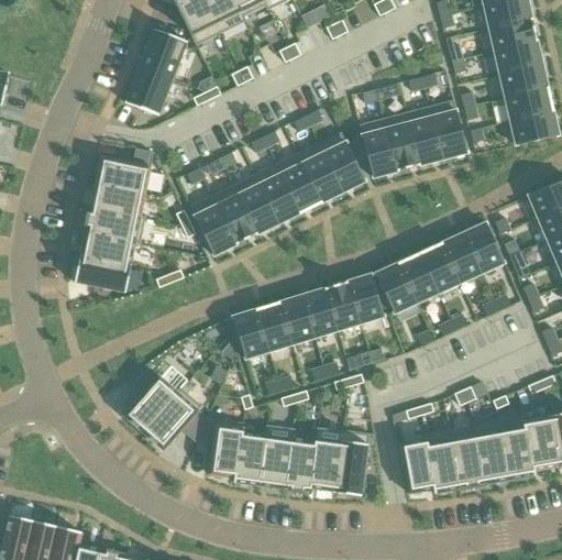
[(175,0),(193,35),(197,45),(221,33),(205,0),(175,0)]
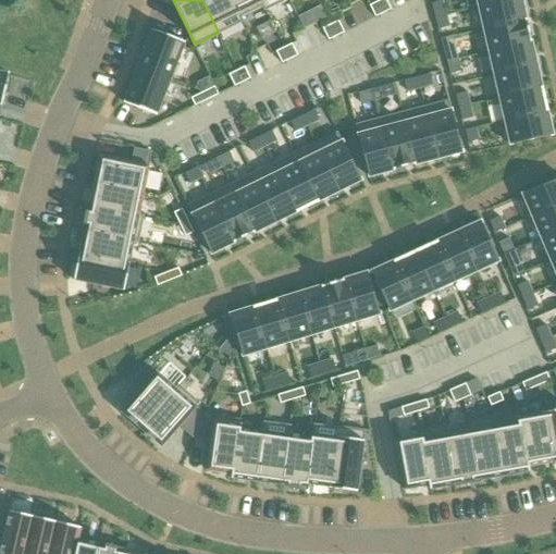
[(202,0),(219,33),(244,21),(242,15),(233,0),(202,0)]
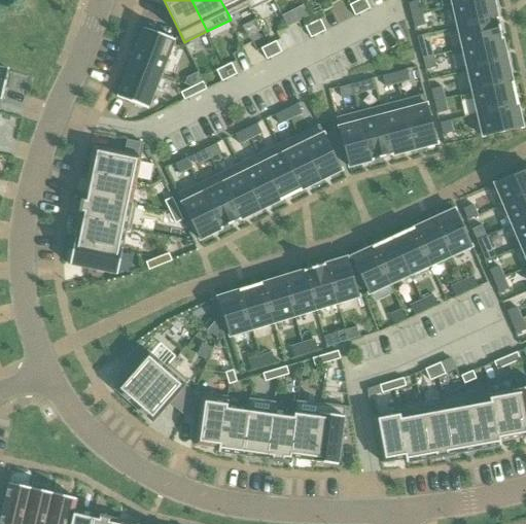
[(220,0),(229,14),(248,5),(249,4),(247,0),(220,0)]
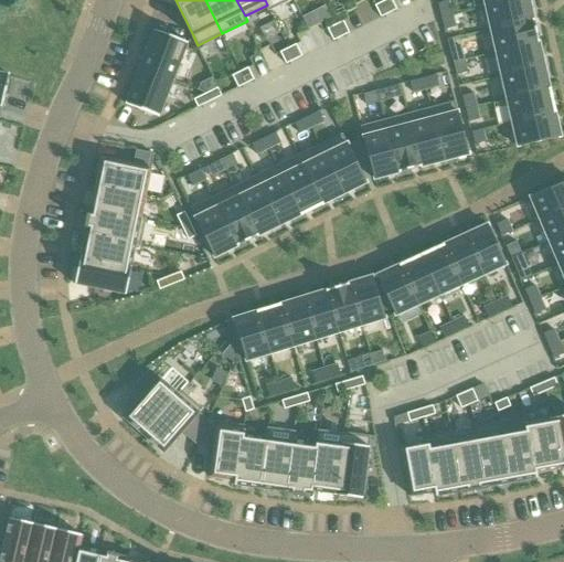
[(265,0),(267,4),(266,6),(269,12),(270,11),(293,0),(265,0)]
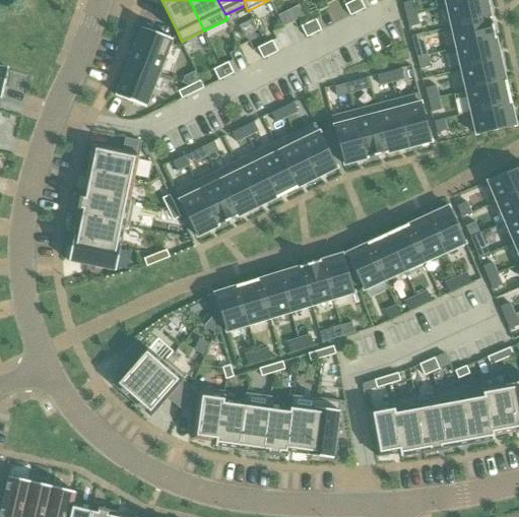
[(352,0),(345,4),(350,14),(359,11),(352,0)]
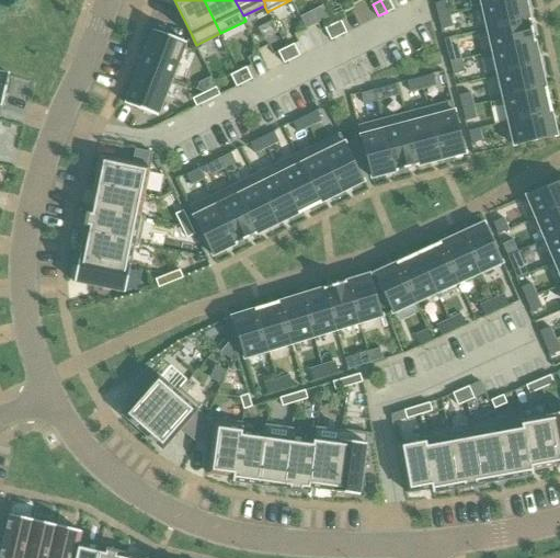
[(380,0),(387,12),(395,8),(390,0),(380,0)]
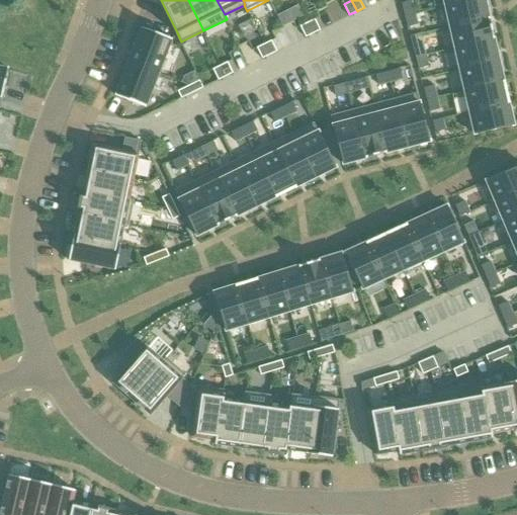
[(407,0),(402,1),(405,13),(415,10),(412,0),(407,0)]
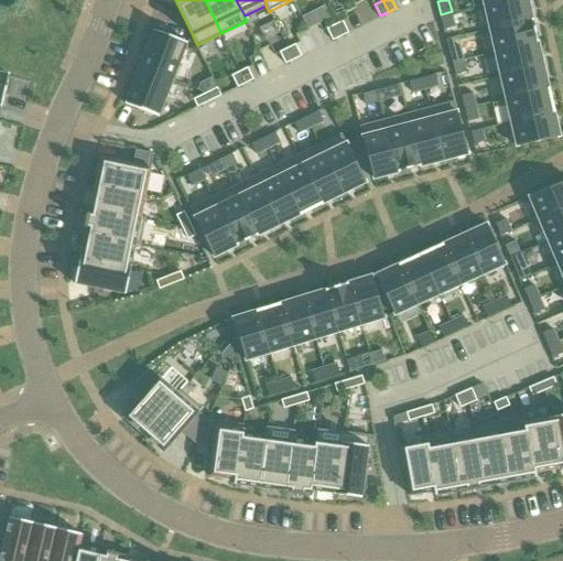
[(499,0),(485,3),(490,27),(533,17),(529,0),(499,0)]
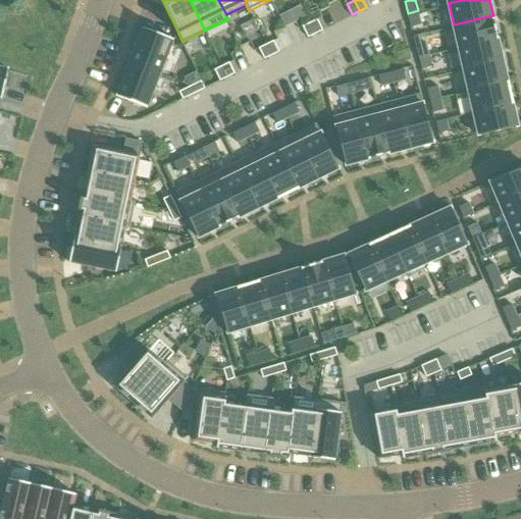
[(418,10),(408,13),(411,24),(421,22),(418,10)]
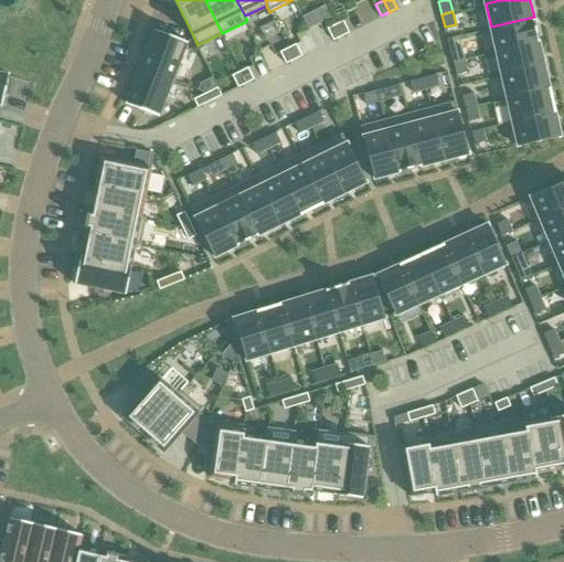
[(534,17),(491,27),(496,50),(540,40),(534,17)]
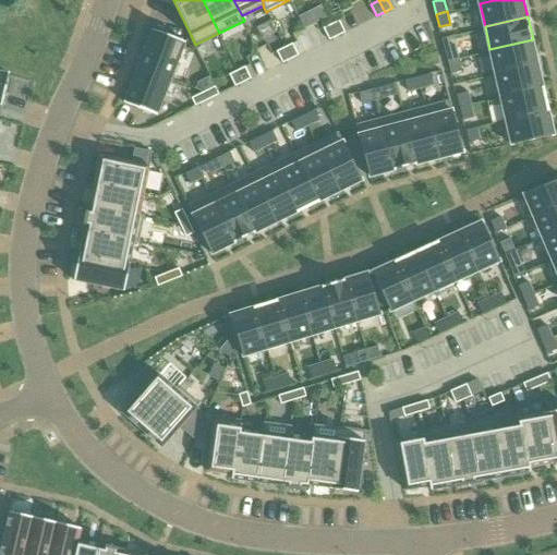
[(340,20),(331,23),(338,35),(346,32),(340,20)]
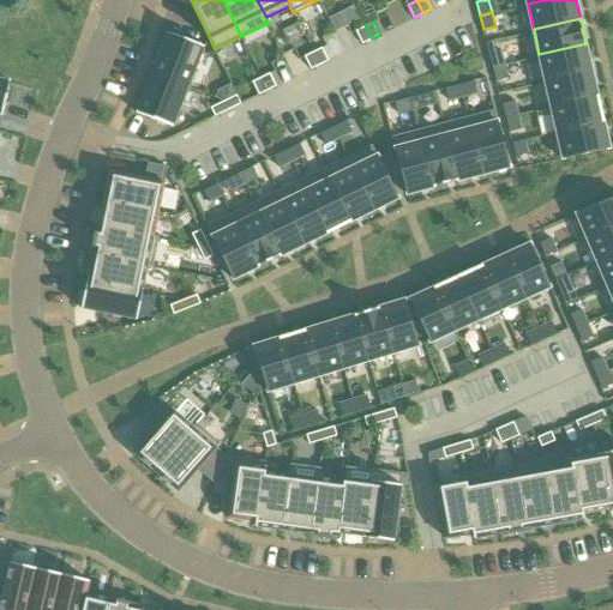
[(365,25),(356,30),(362,43),(372,38),(365,25)]
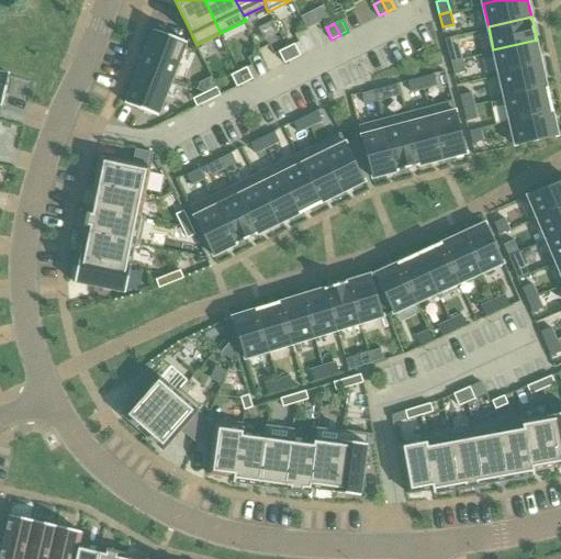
[(154,30),(141,65),(172,78),(187,43),(188,42),(154,29),(154,30)]
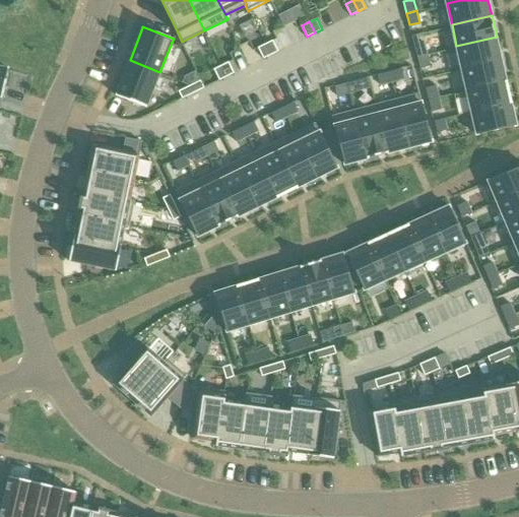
[(497,37),(456,46),(461,68),(501,59),(497,37)]
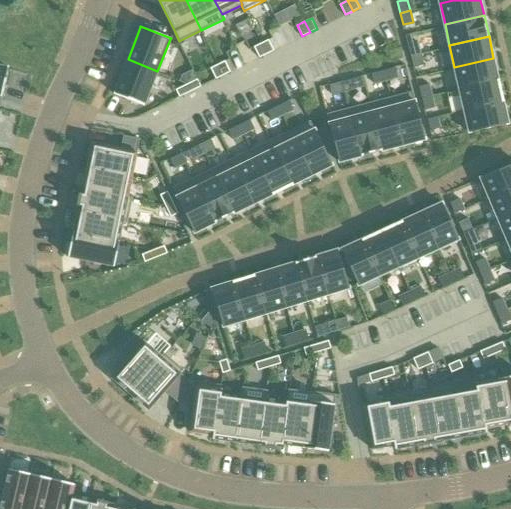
[(269,39),(262,43),(267,53),(274,50),(269,39)]
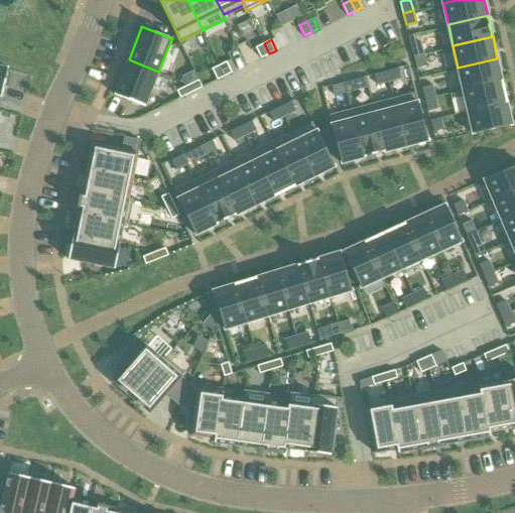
[(421,40),(411,43),(414,55),(424,52),(421,40)]
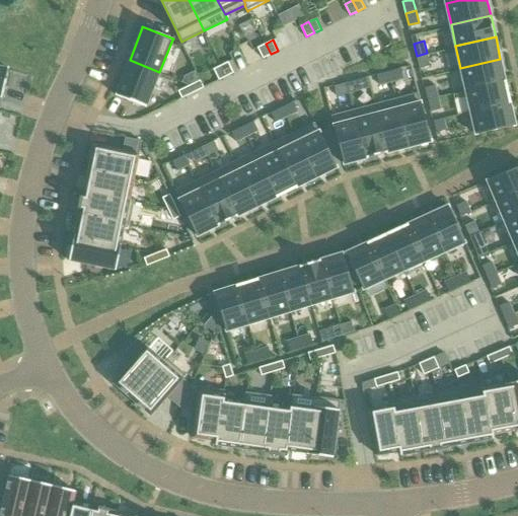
[(266,44),(257,47),(264,58),(271,54),(266,44)]
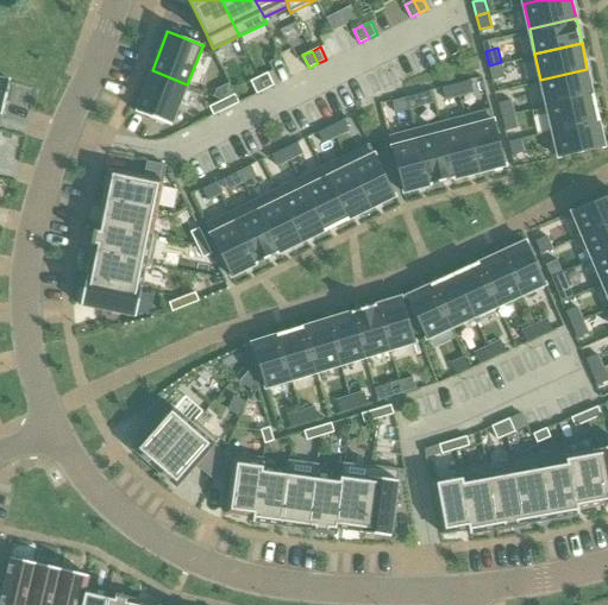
[(501,62),(489,65),(494,79),(505,76),(501,62)]
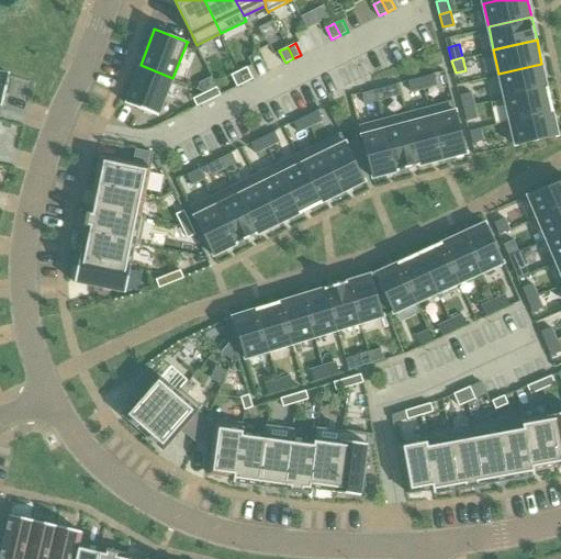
[(541,64),(498,74),(504,97),(547,87),(541,64)]
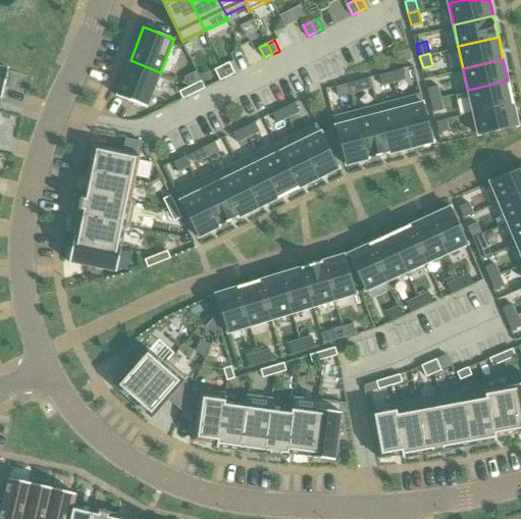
[(116,93),(116,95),(148,107),(148,105),(160,72),(131,60),(129,60),(117,94),(116,93)]
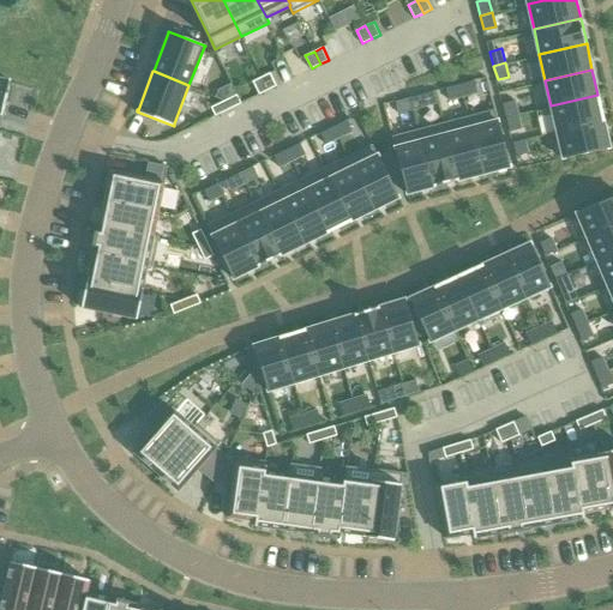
[(270,72),(262,77),(268,89),(277,85),(270,72)]
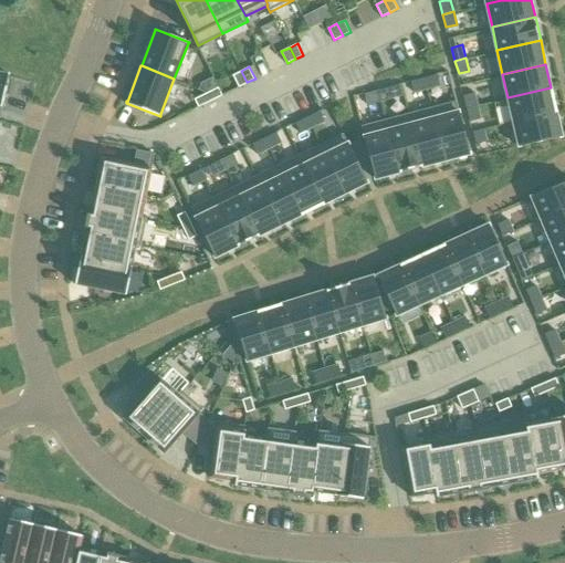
[(0,104),(0,103),(1,104),(2,104),(6,92),(8,93),(11,77),(9,77),(10,73),(9,73),(8,73),(0,71),(0,104)]
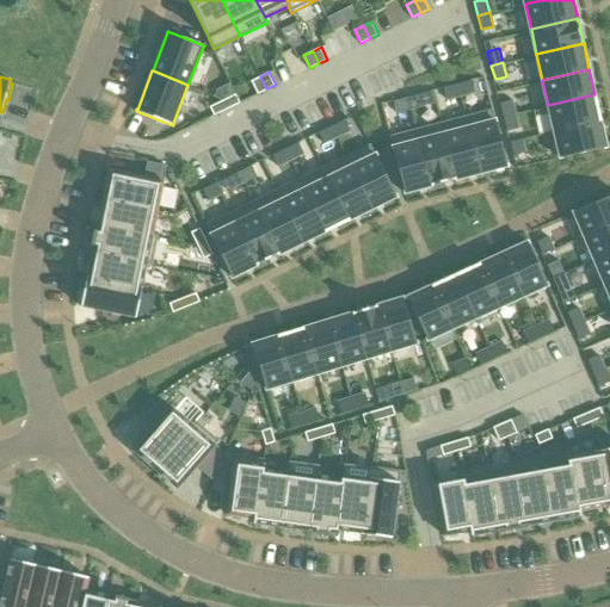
[(260,76),(252,80),(258,93),(266,88),(260,76)]
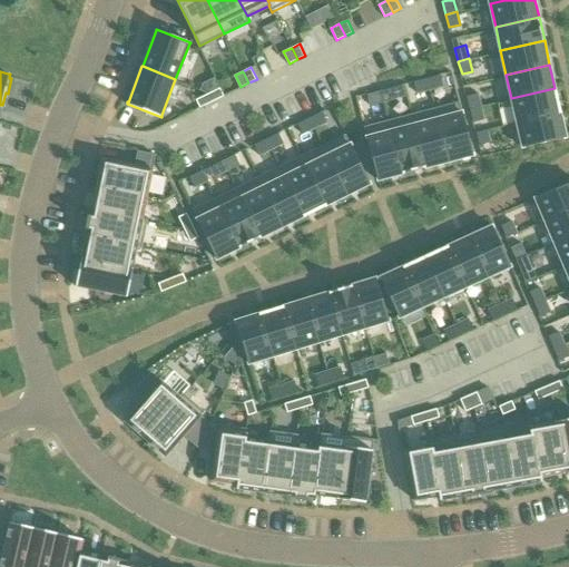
[(440,74),(427,77),(430,88),(443,85),(440,74)]
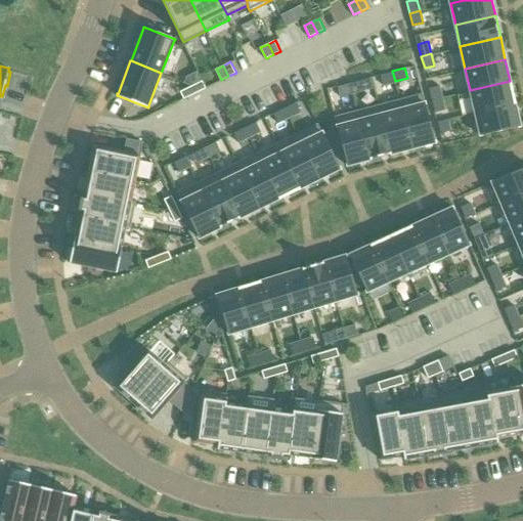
[(392,71),(381,74),(383,84),(395,81),(392,71)]
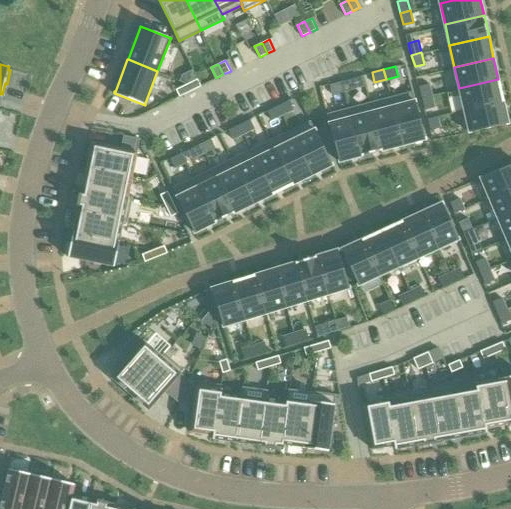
[(353,77),(342,80),(344,90),(356,87),(353,77)]
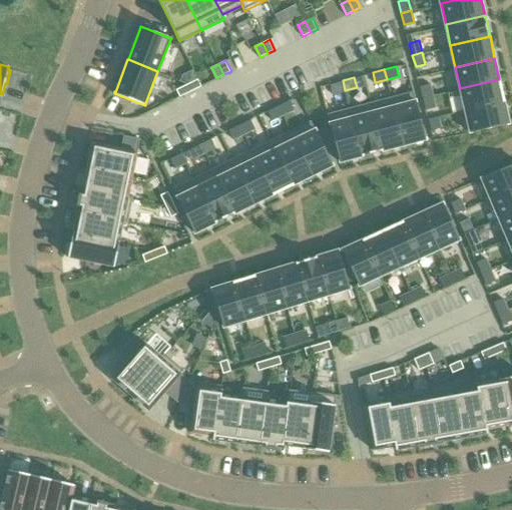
[(198,78),(187,84),(190,91),(201,85),(198,78)]
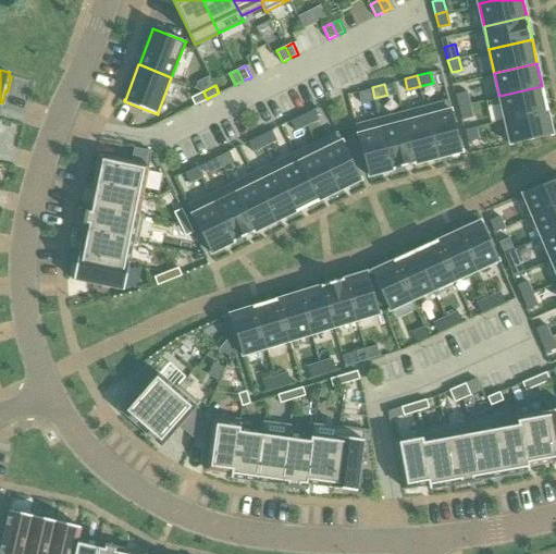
[(542,86),(499,96),(505,119),(547,109),(542,86)]
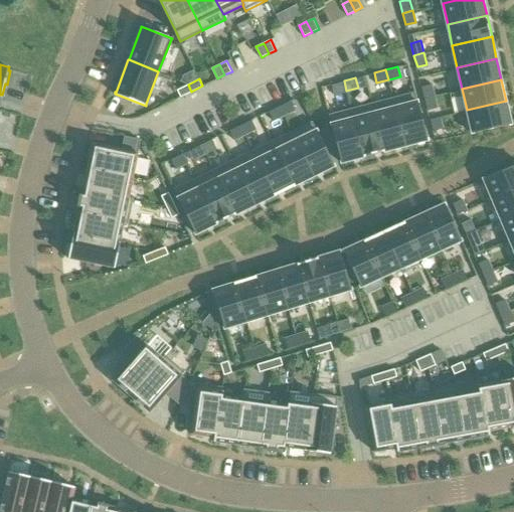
[(344,80),(332,83),(335,94),(346,91),(344,80)]
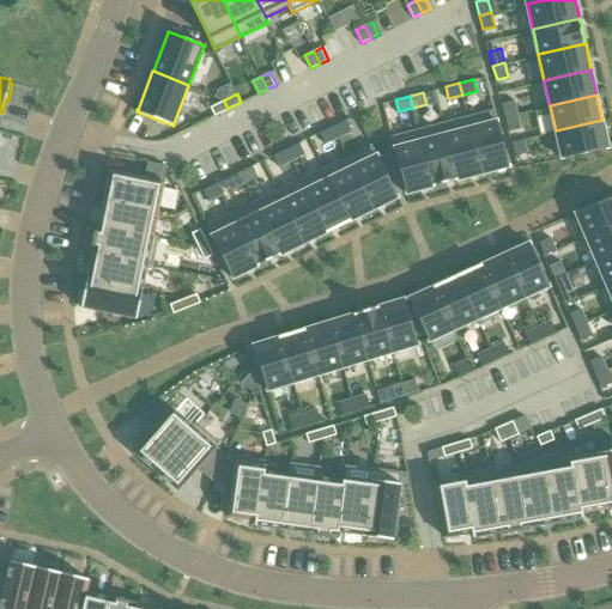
[(514,98),(502,102),(506,115),(517,113),(514,98)]
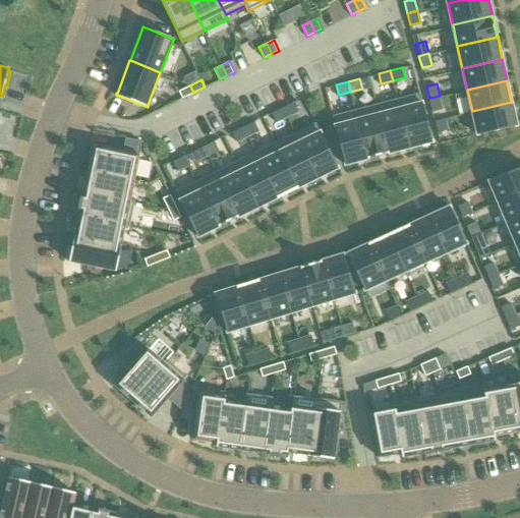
[(190,85),(179,91),(183,98),(193,93),(190,85)]
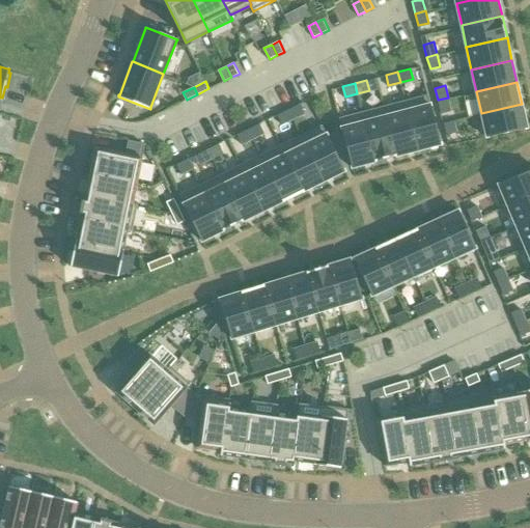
[(427,93),(405,99),(418,149),(441,143),(427,93)]
